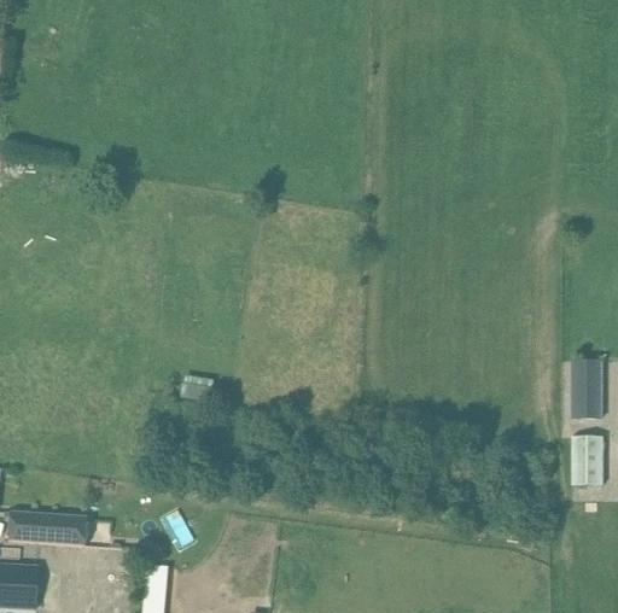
[(600,360),(571,358),(571,416),(600,416),(600,360)]
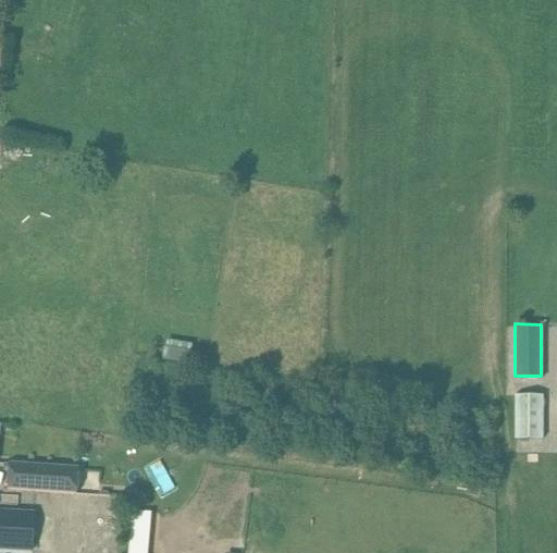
[(186,360),(189,344),(164,341),(162,356),(186,360)]
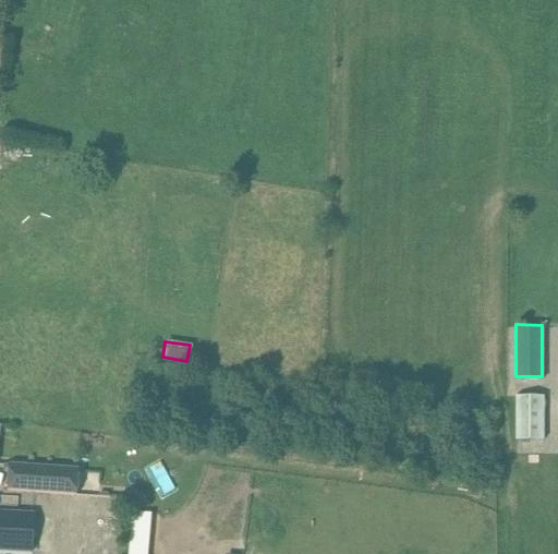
[(544,437),(544,393),(516,393),(516,437),(544,437)]
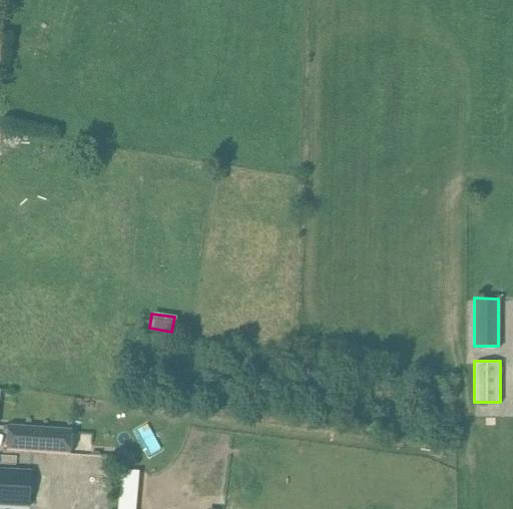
[(7,436),(6,448),(70,452),(71,441),(72,428),(8,423),(7,436)]
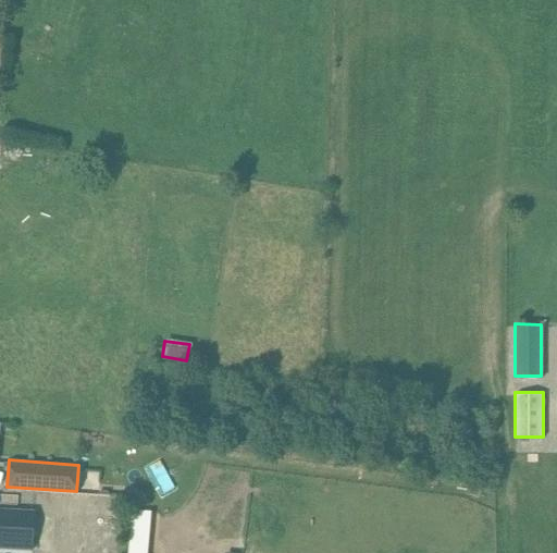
[(0,544),(32,547),(34,511),(0,507),(0,544)]
